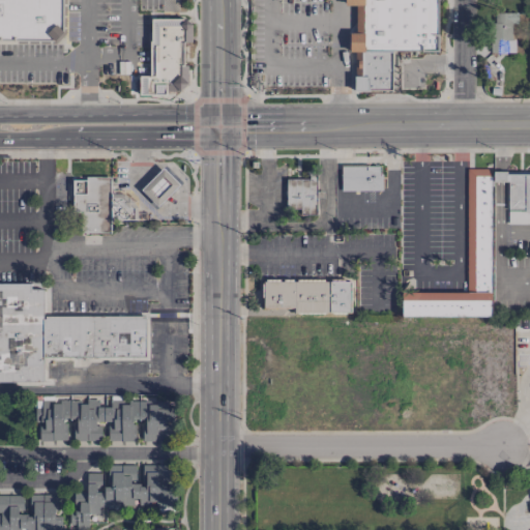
[(0,0),(65,0),(65,33),(56,42),(0,42),(0,0)]
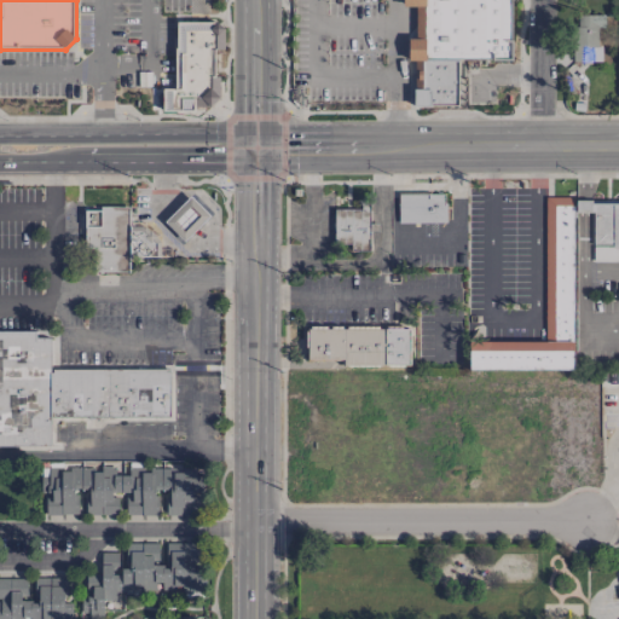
[(403,0),(403,10),(416,10),(415,39),(409,39),(409,59),(416,59),(416,104),(458,105),(458,59),(510,59),(510,0),(403,0)]
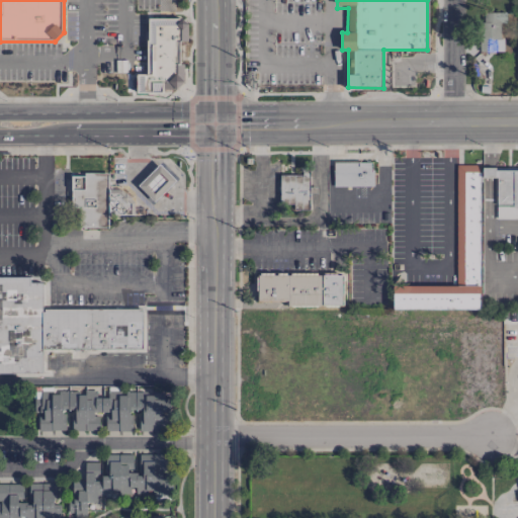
[(506,12),(506,23),(500,23),(501,38),(502,38),(503,52),(480,52),(479,22),(484,22),(484,13),(506,12)]
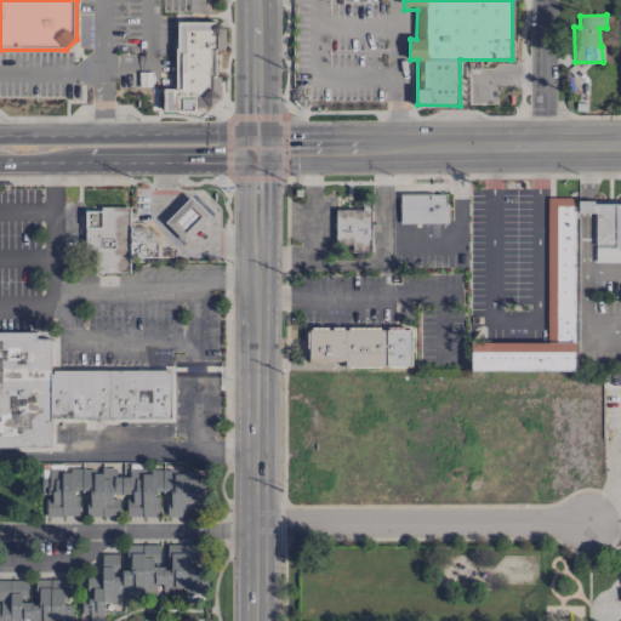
[(178,22),(178,49),(176,49),(177,90),(164,90),(164,110),(195,110),(195,107),(212,107),(220,97),(211,87),(212,77),(216,78),(217,50),(223,50),(224,29),(218,22),(178,22)]
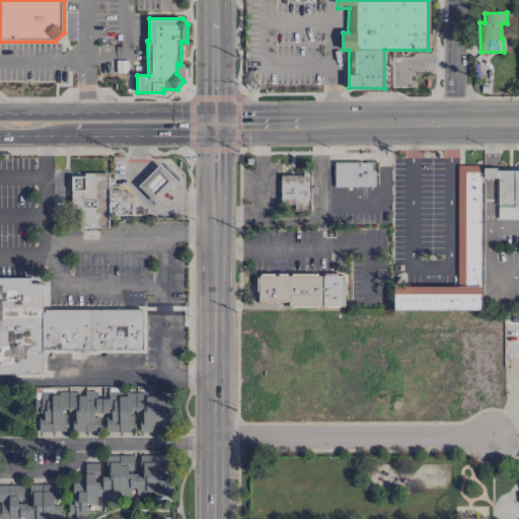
[(334,187),(373,188),(373,162),(335,162),(334,187)]
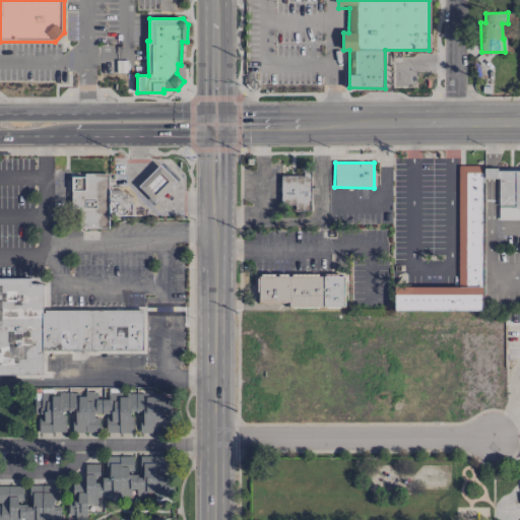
[(159,165),(177,181),(154,203),(138,186),(159,165)]
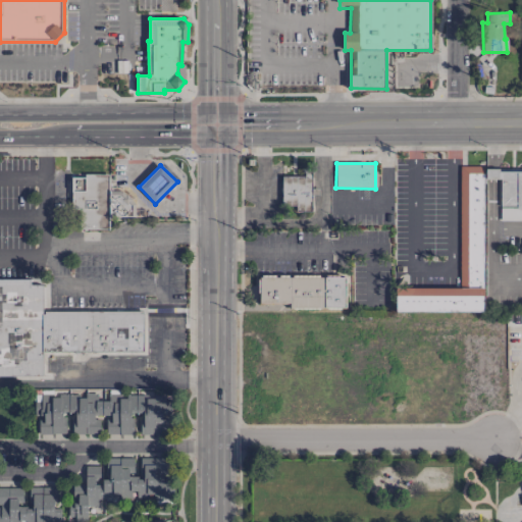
[(482,312),(484,166),(460,166),(458,289),(396,288),(396,311),(482,312)]
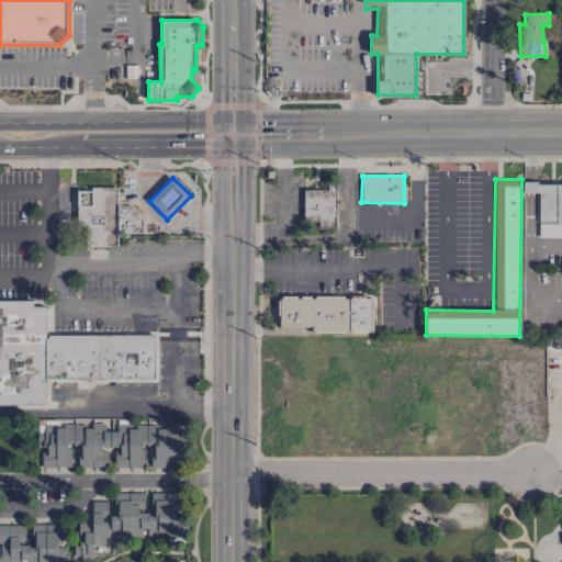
[(561,183),(538,183),(538,237),(561,237),(561,183)]
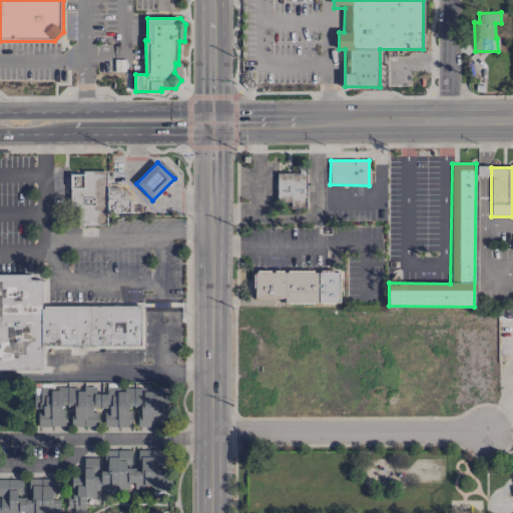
[(107,171),(83,170),(83,173),(71,173),(71,224),(107,224),(107,171)]
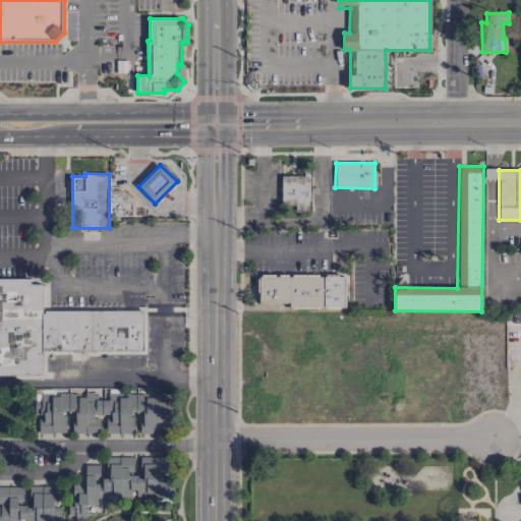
[(310,212),(310,175),(282,175),(282,204),(296,204),(296,211),(310,212)]
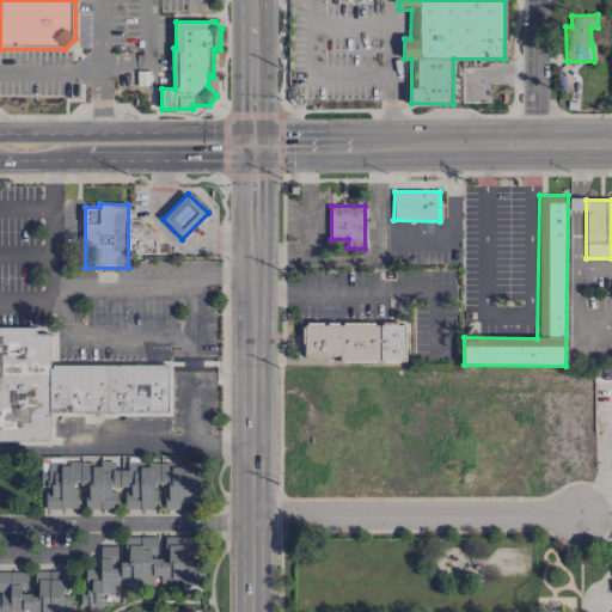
[(129,224),(144,224),(159,238),(159,255),(129,254),(129,224)]
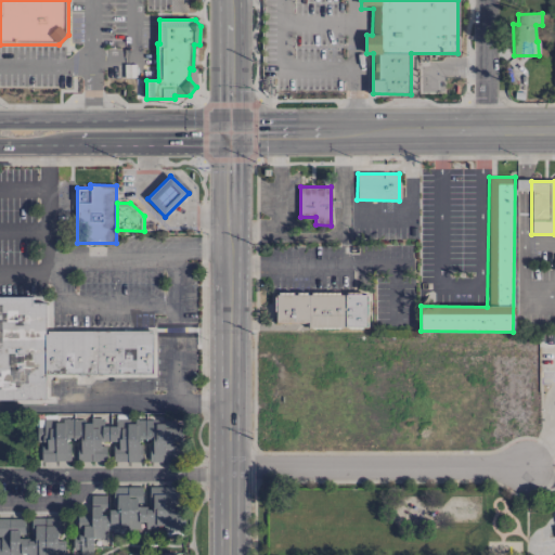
[(368,327),(366,294),(275,295),(275,323),(309,322),(309,328),(368,327)]
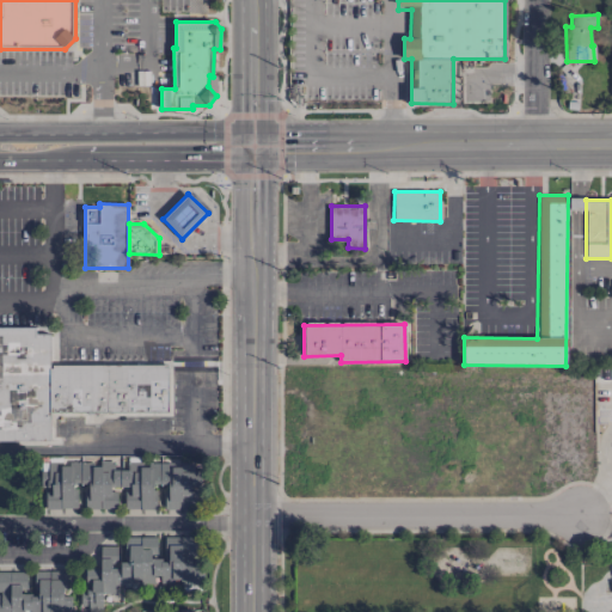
[(50,365),(166,366),(169,411),(50,412),(50,442),(0,442),(0,328),(35,329),(35,335),(50,335),(50,365)]
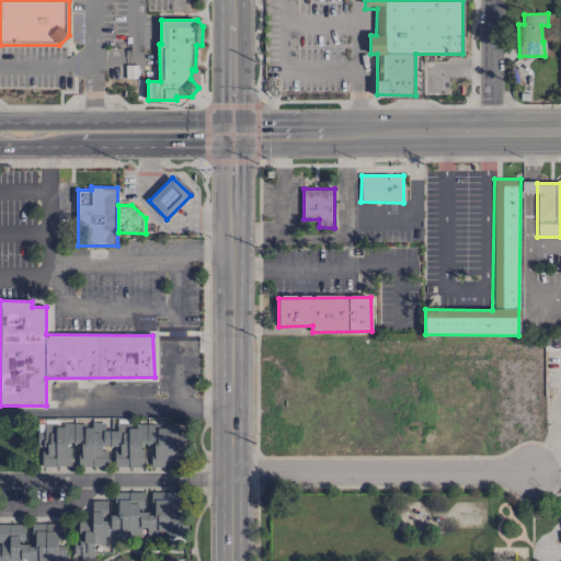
[(181,425),(132,424),(132,423),(116,423),(116,432),(104,432),(104,423),(91,423),(91,425),(36,424),(36,449),(41,449),(41,466),(71,467),(71,444),(78,444),(78,466),(106,467),(107,446),(115,446),(115,467),(142,467),(144,444),(151,445),(150,467),(180,467),(181,425)]
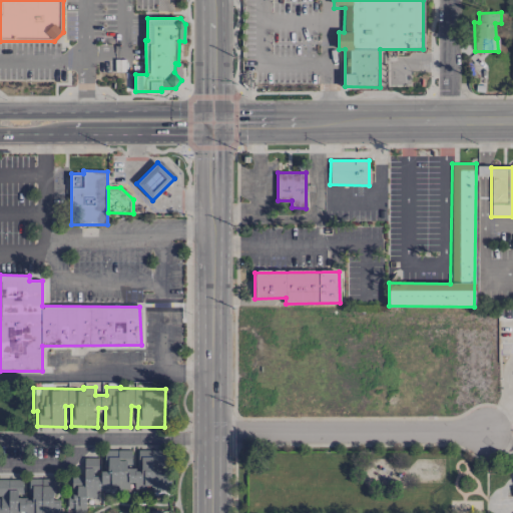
[(169,490),(169,470),(164,468),(164,450),(137,450),(137,471),(131,468),(131,450),(104,450),(106,471),(98,471),(98,458),(83,458),(83,475),(68,475),(68,508),(79,512),(85,512),(85,498),(95,498),(95,490),(128,490),(128,483),(143,489),(145,485),(159,490),(169,490)]
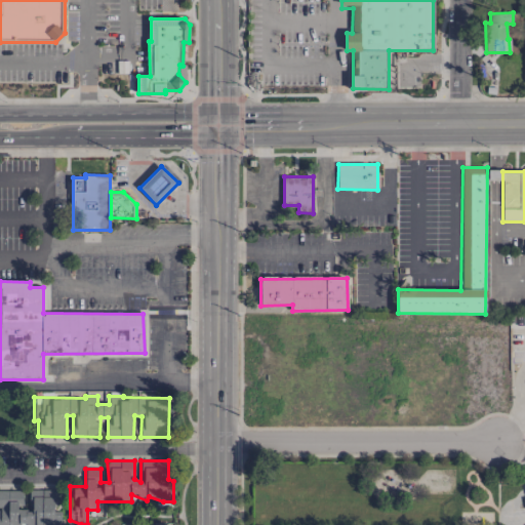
[(56,490),(31,490),(31,511),(23,511),(23,491),(0,490),(0,524),(61,524),(62,512),(56,512),(56,490)]
